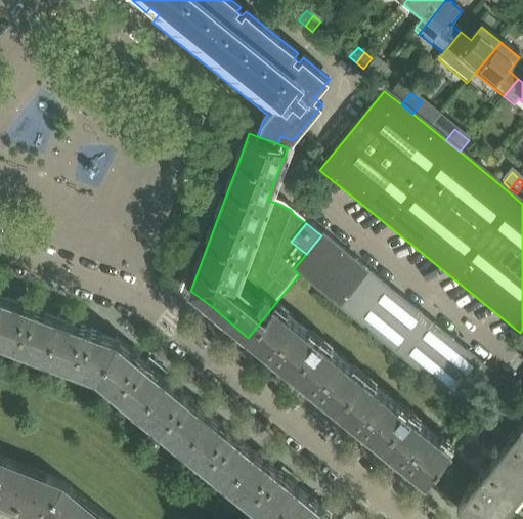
[(488,371),(446,337),(321,235),(306,254),(293,270),(299,274),(461,406),(488,371)]
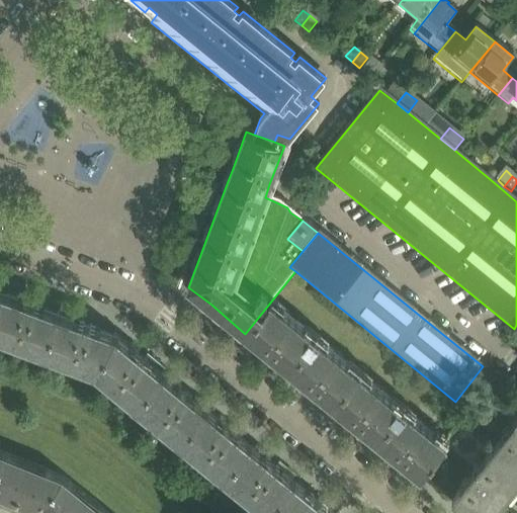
[(59,317),(4,296),(0,307),(0,348),(40,364),(59,317)]
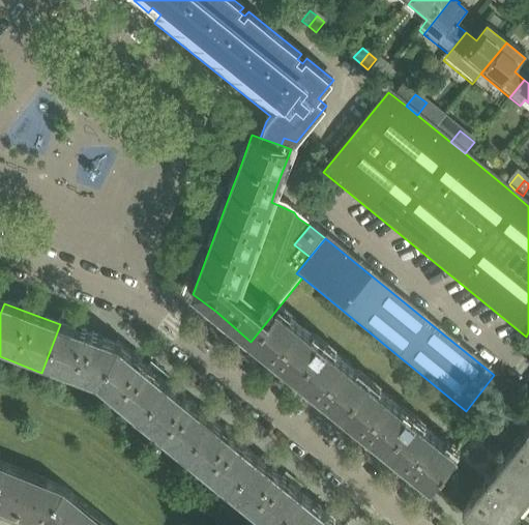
[(322,346),(276,310),(251,342),(296,379),(322,346)]
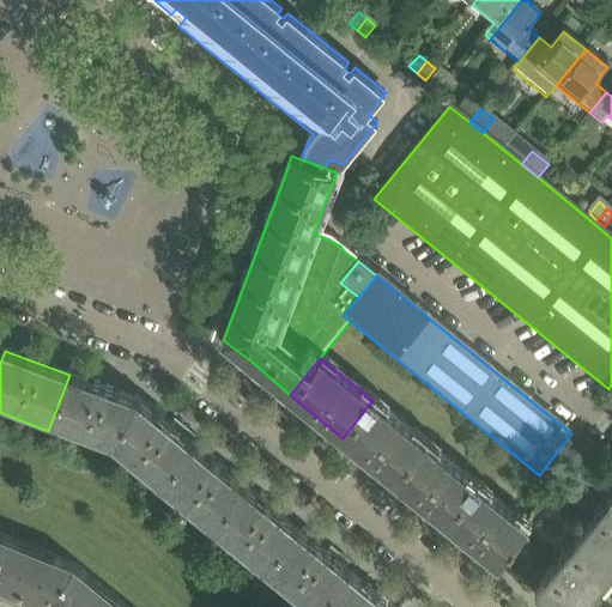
[(137,401),(70,375),(48,431),(107,454),(137,401)]
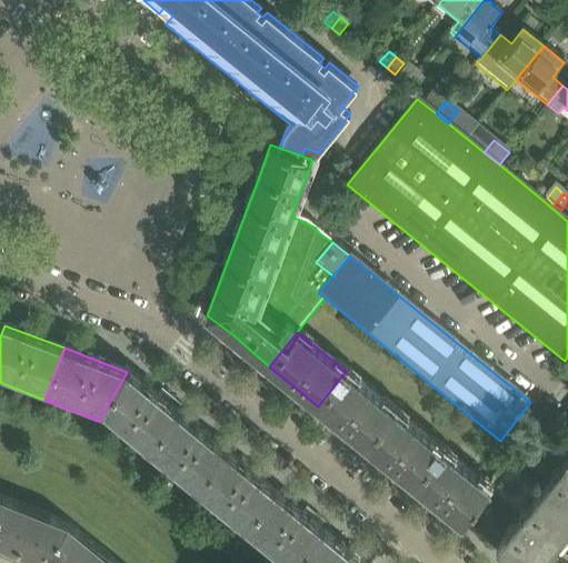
[(395,411),(346,371),(318,406),(366,445),(395,411)]
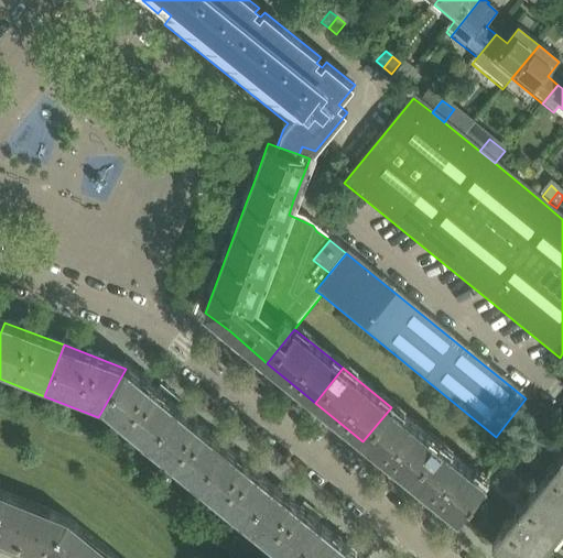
[(176,409),(126,369),(98,417),(141,452),(176,409)]
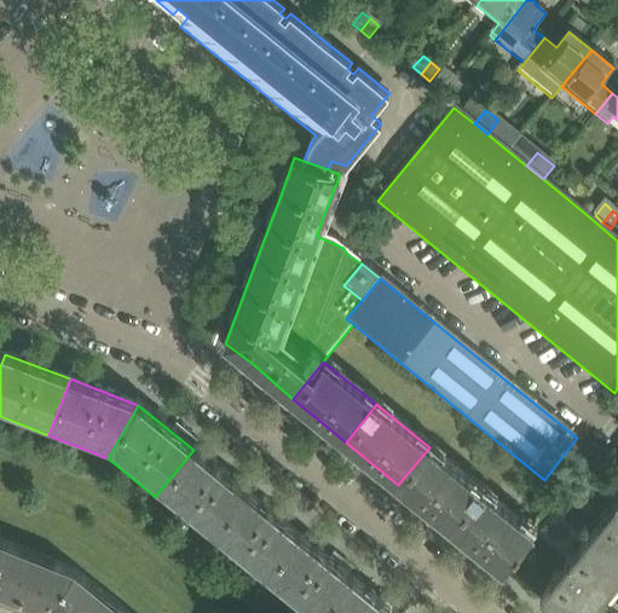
[(481,490),(429,447),(398,485),(450,527),(481,490)]
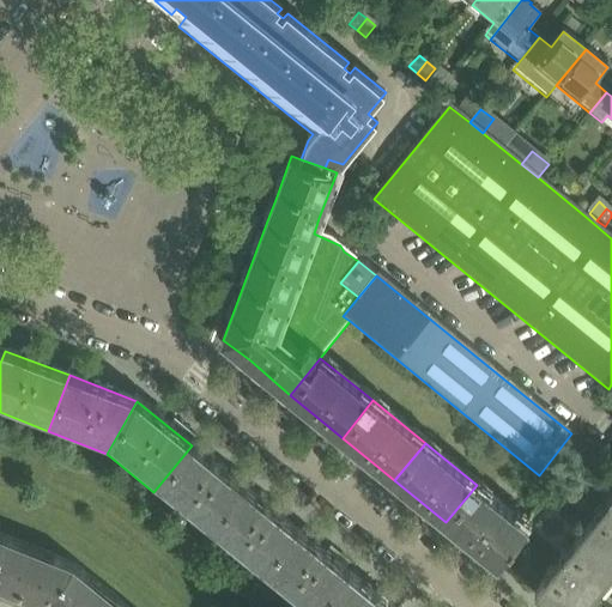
[(244,487),(192,445),(153,492),(206,534),(244,487)]
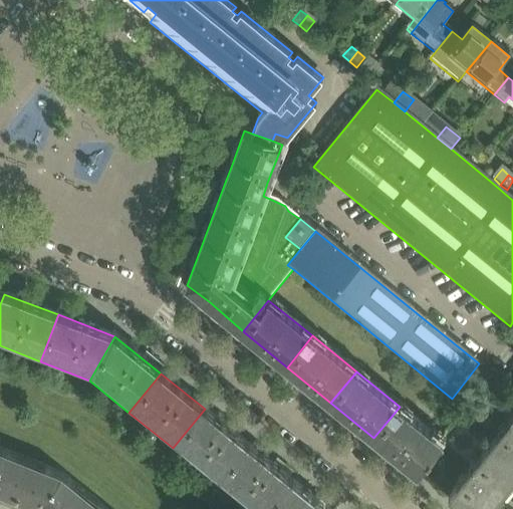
[(443,442),(400,407),(373,438),(417,473),(443,442)]
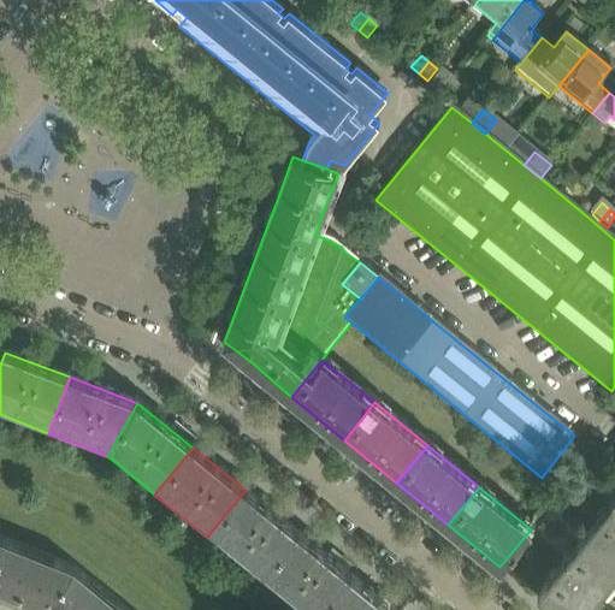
[(297,533),(246,490),(207,537),(259,580),(297,533)]
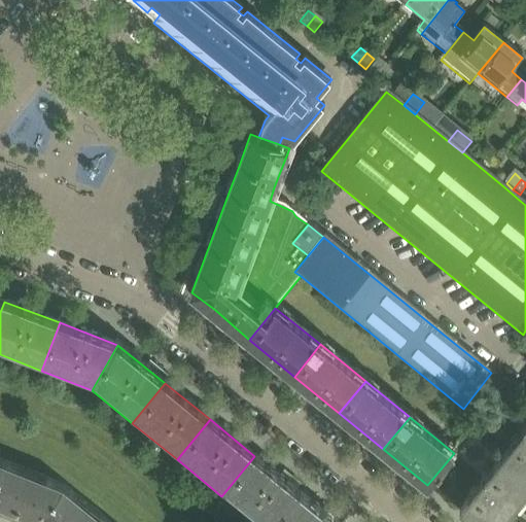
[(525,429),(522,436),(500,461),(525,481),(525,429)]
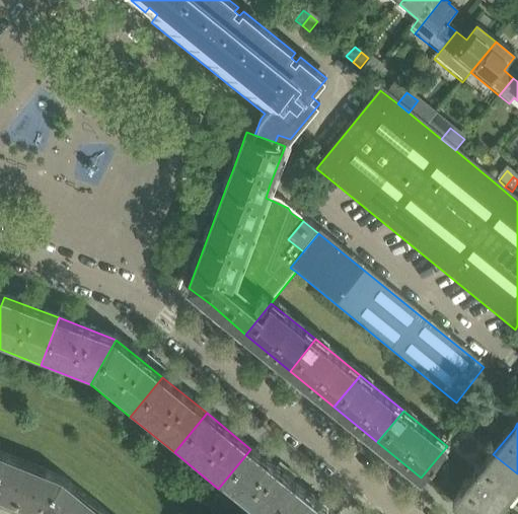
[(270,513),(294,485),(250,449),(218,489),(249,513),(270,513)]
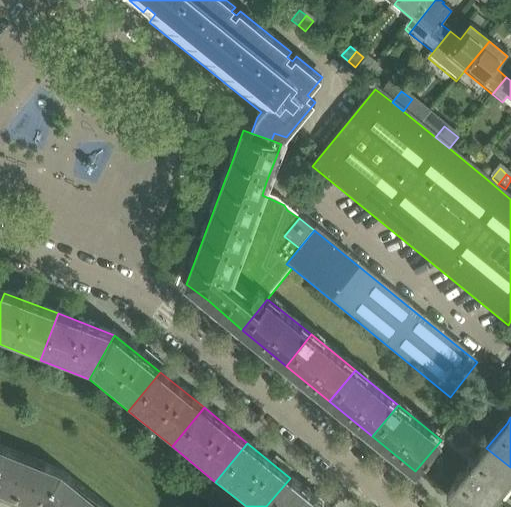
[(510,467),(486,448),(467,472),(446,497),(458,506),(490,506),(510,482),(510,467)]
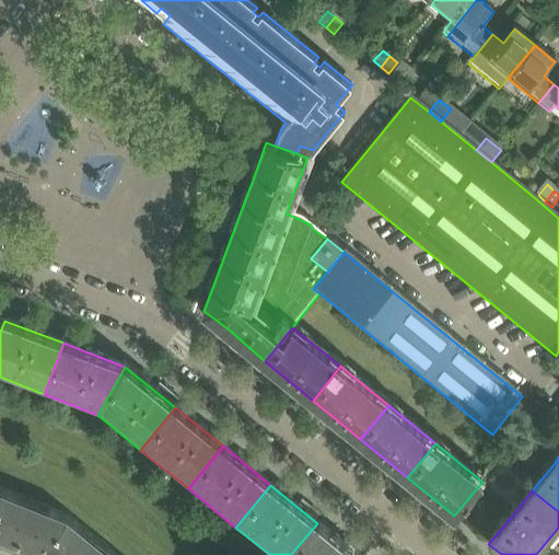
[(33,506),(0,492),(0,539),(16,546),(33,506)]
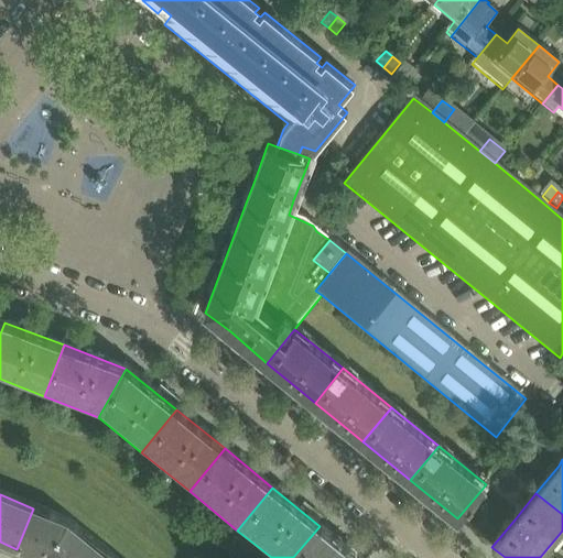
[(67,523),(33,509),(17,549),(35,557),(86,557),(96,546),(67,523)]
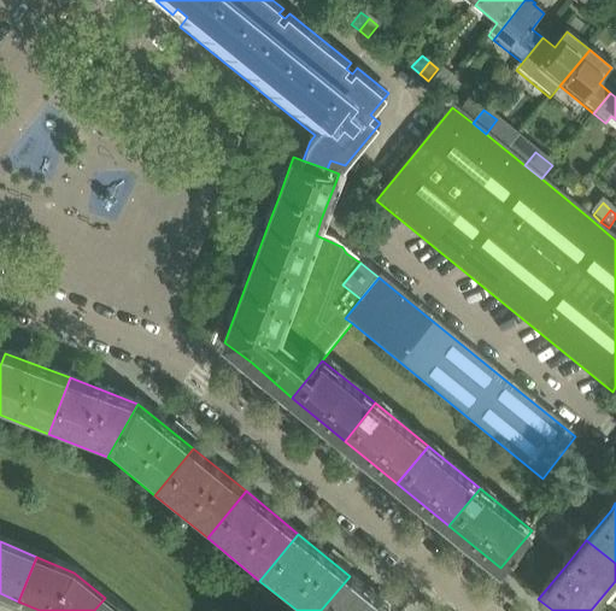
[(392,610),(350,576),(321,610),(392,610)]
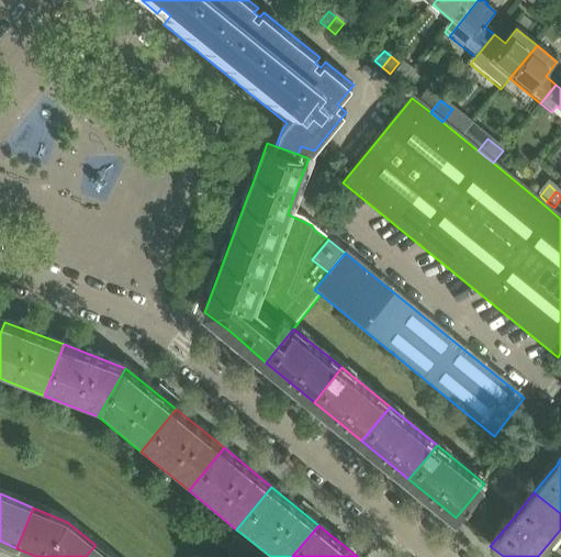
[(110,556),(96,545),(86,556),(110,556)]
